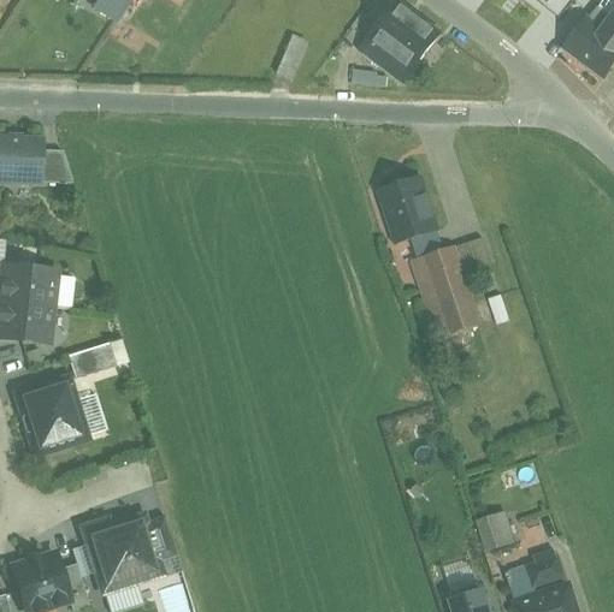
[(96,0),(93,5),(116,21),(129,0),(96,0)]
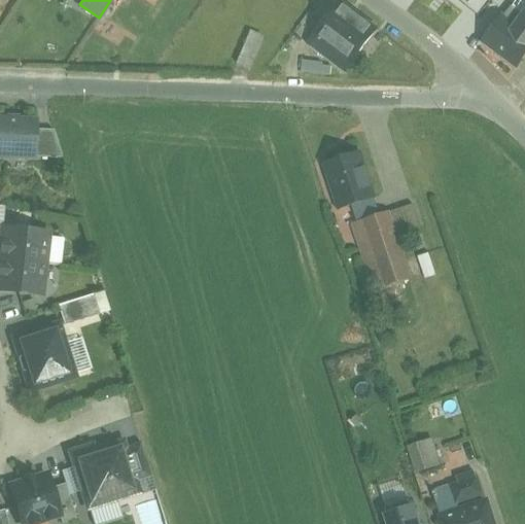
[(375,27),(339,0),(337,0),(307,41),(344,68),(375,27)]
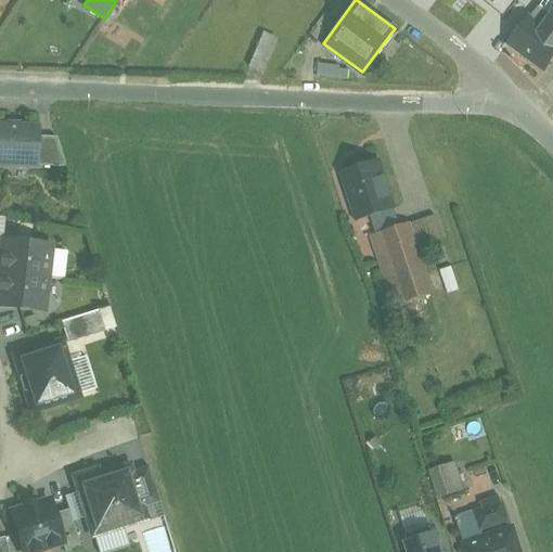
[(483,0),(503,15),(515,0),(483,0)]
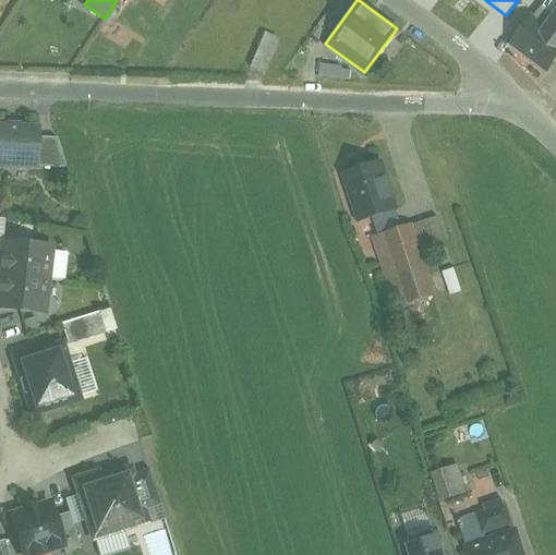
[(552,15),(540,7),(532,17),(544,26),(552,15)]
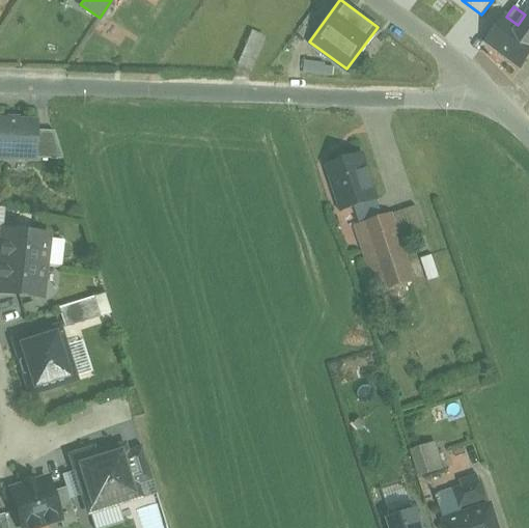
[(506,17),(503,15),(483,42),(520,67),(528,54),(528,7),(525,15),(518,25),(506,17)]
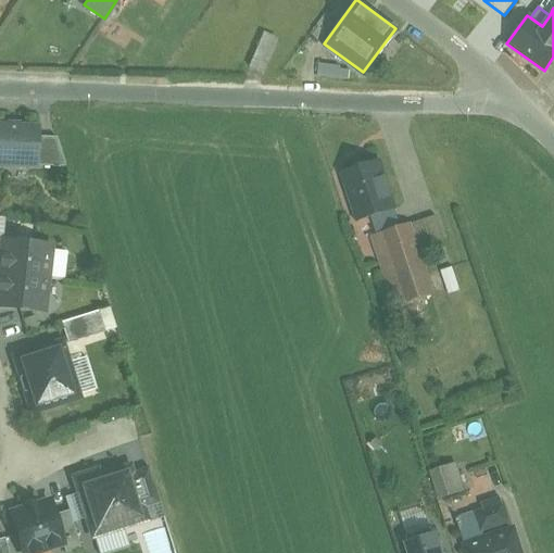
[(277,36),(264,30),(250,64),(263,71),(277,36)]
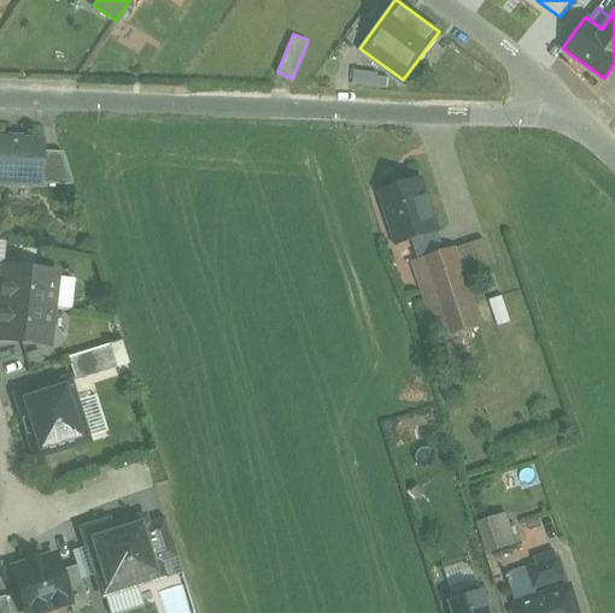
[(376,71),(353,69),(352,81),(386,84),(387,75),(376,74),(376,71)]
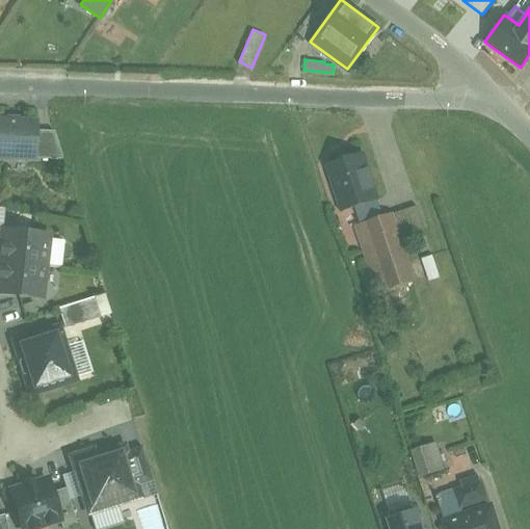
[(34,120),(0,117),(0,154),(33,156),(34,128),(34,120)]
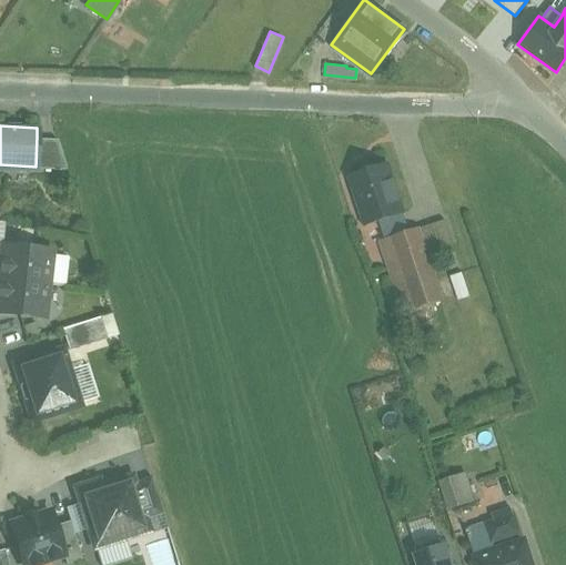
[(57,138),(37,137),(36,167),(67,168),(57,138)]
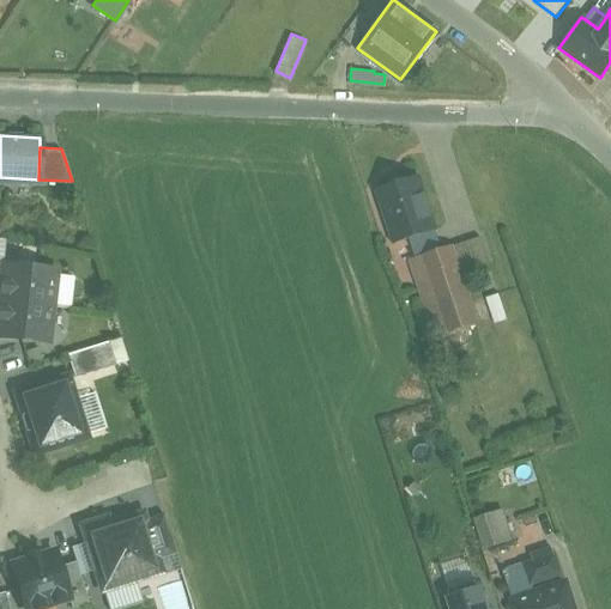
[(418,176),(376,189),(393,241),(409,236),(415,256),(441,248),(435,227),(435,226),(418,176)]
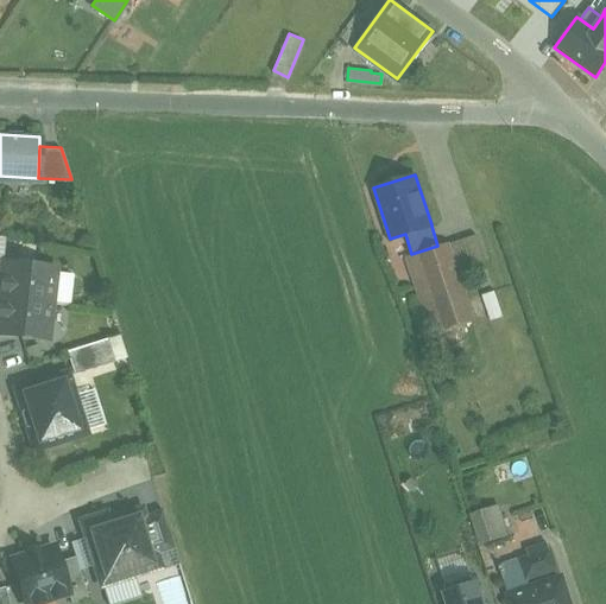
[(475,233),(449,241),(459,268),(485,260),(475,233)]
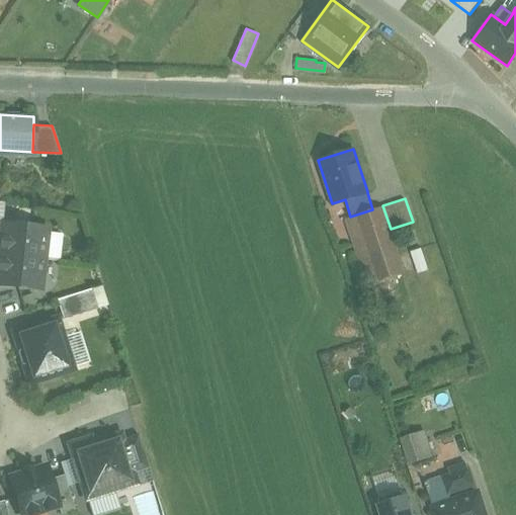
[(350,217),(346,218),(368,283),(403,272),(381,206),(372,209),(350,217)]
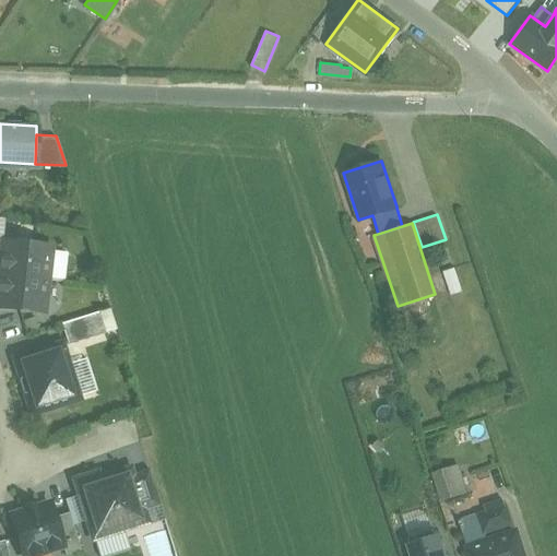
[(50,245),(2,240),(0,261),(0,272),(46,278),(50,245)]
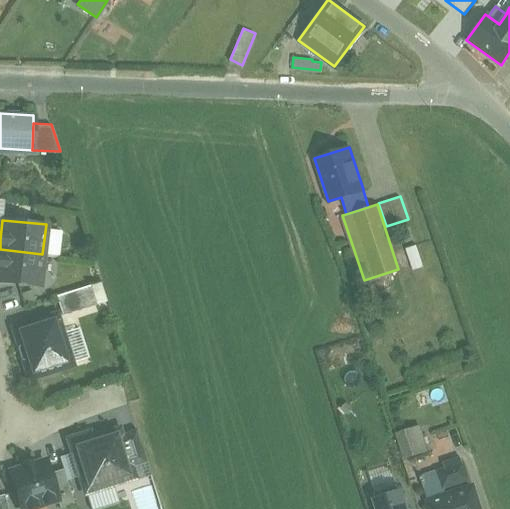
[(416,243),(405,247),(412,268),(423,265),(416,243)]
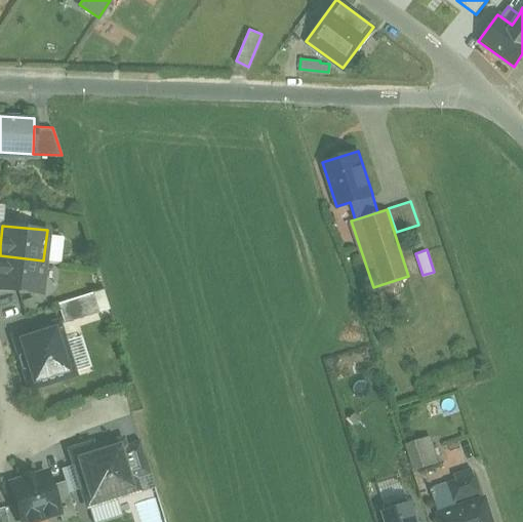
[(43,261),(0,255),(0,286),(40,291),(43,261)]
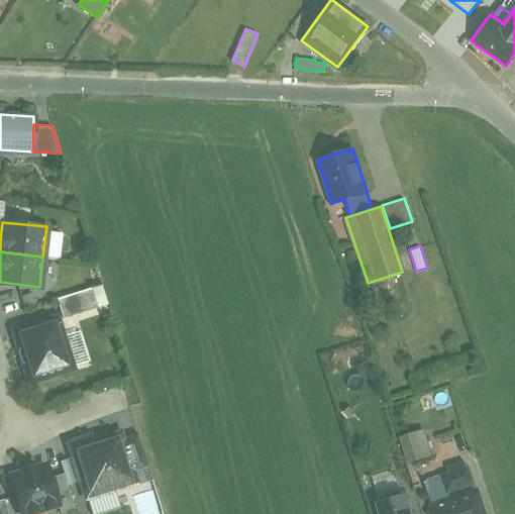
[(91,287),(56,297),(62,317),(97,306),(91,287)]
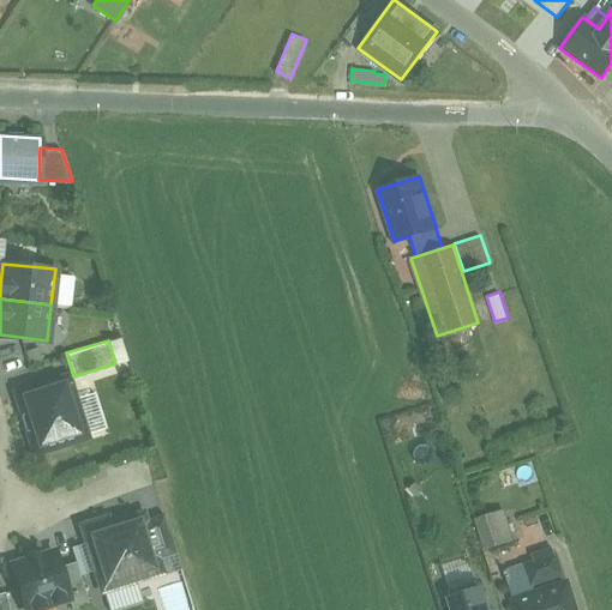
[(61,375),(40,381),(39,385),(40,387),(19,393),(36,448),(49,444),(51,446),(53,448),(69,442),(70,440),(70,438),(82,434),(77,416),(79,415),(81,412),(76,397),(72,396),(71,396),(64,376),(61,375)]
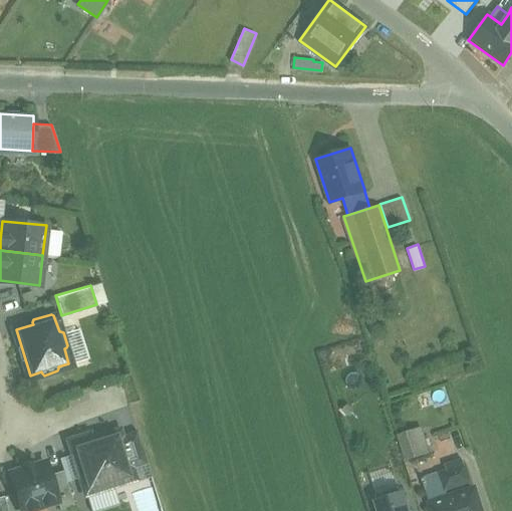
[(137,429),(118,435),(130,468),(147,462),(137,429)]
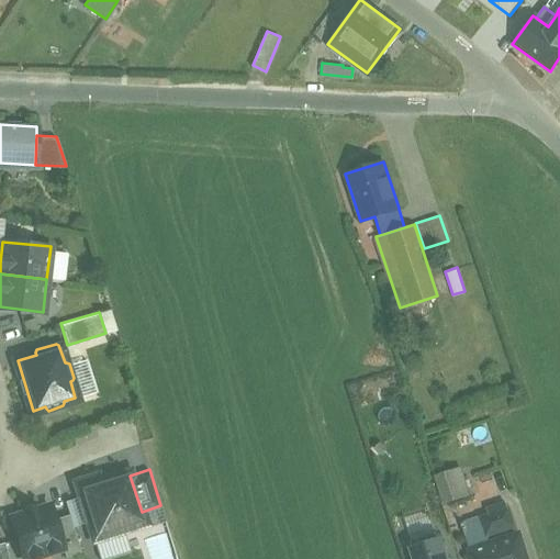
[(457,469),(436,476),(445,500),(466,493),(457,469)]
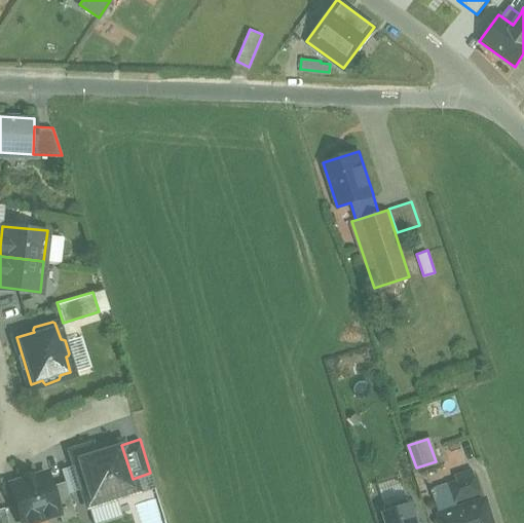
[(120,441),(94,449),(91,442),(69,449),(74,463),(72,464),(73,465),(76,464),(84,490),(86,490),(86,489),(97,486),(101,496),(100,496),(101,498),(135,487),(133,479),(121,445),(120,441)]
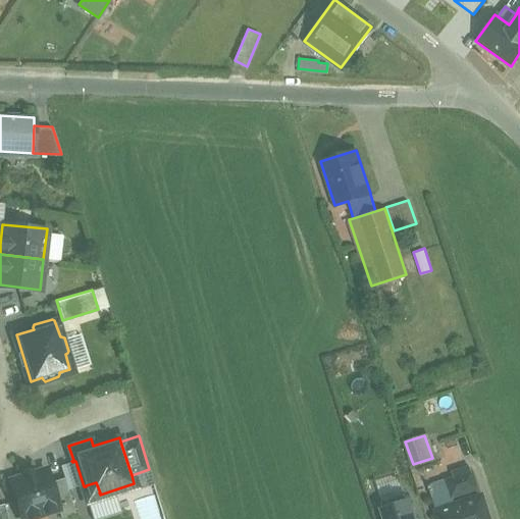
[(469,466),(456,470),(458,476),(447,479),(452,495),(476,486),(469,466)]
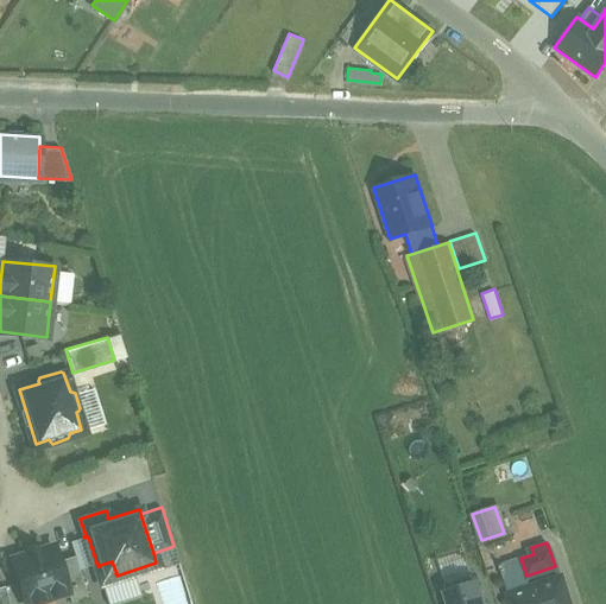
[(38,546),(25,551),(25,554),(11,558),(25,603),(67,590),(68,590),(58,559),(54,545),(39,550),(38,546)]
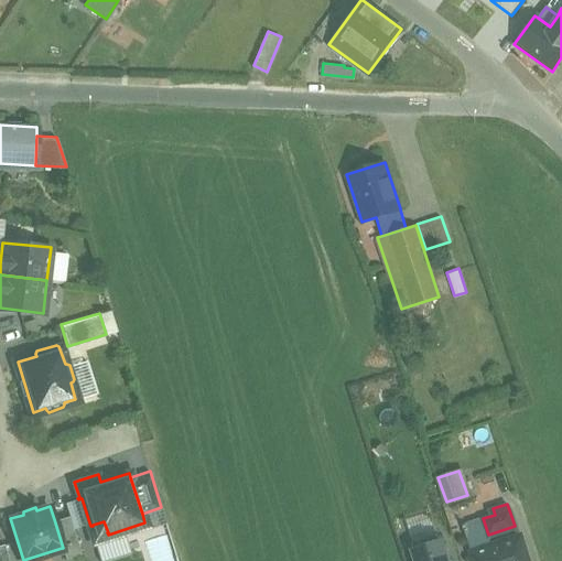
[(69,515),(54,519),(63,548),(62,548),(65,558),(80,552),(69,518),(69,515)]
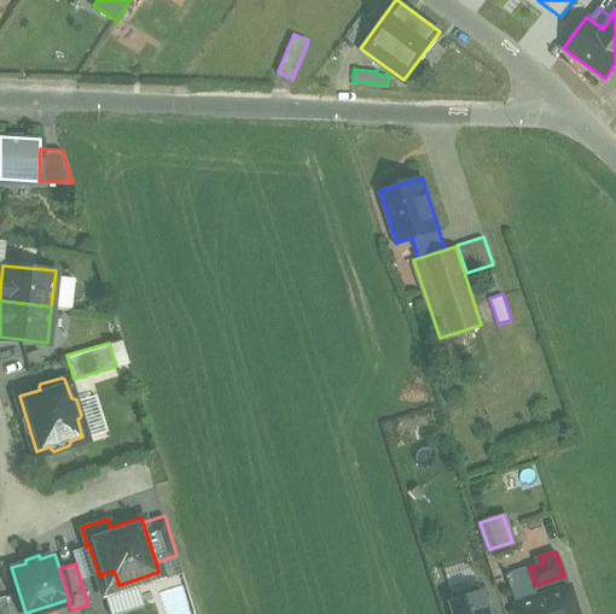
[(83,565),(76,567),(80,577),(87,576),(83,565)]
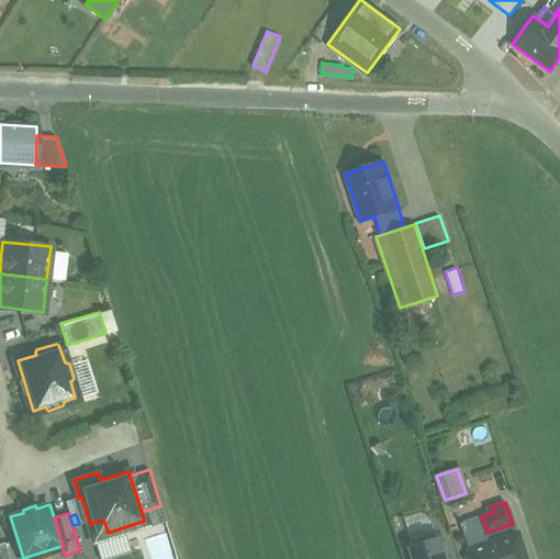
[(481,516),(463,523),(463,522),(460,522),(461,525),(469,548),(490,541),(486,533),(481,516)]
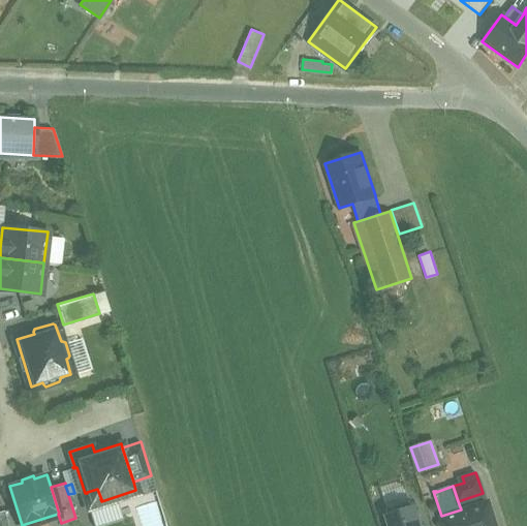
[(420,525),(413,501),(381,511),(385,525),(420,525)]
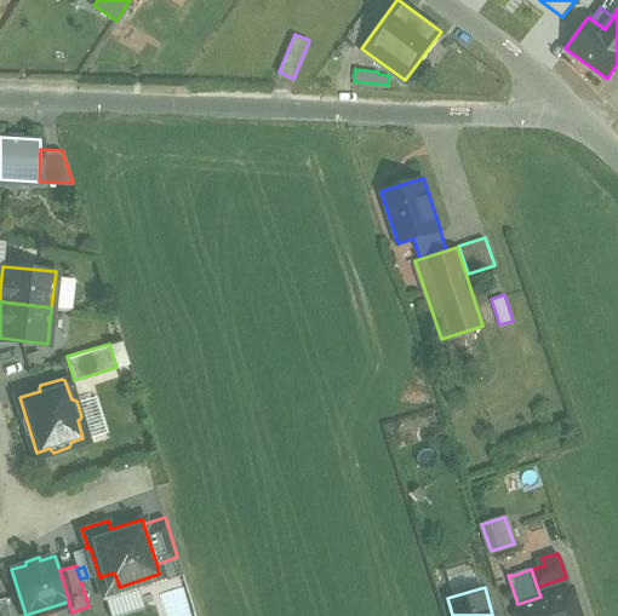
[(541,597),(518,604),(521,615),(581,615),(572,587),(541,597)]
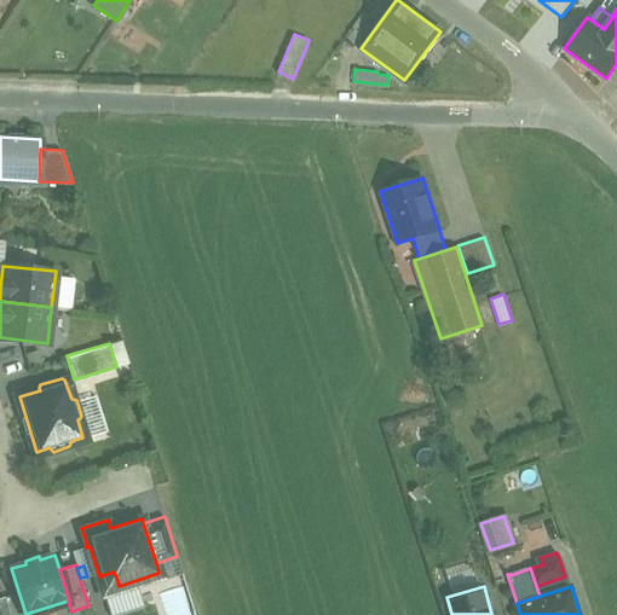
[(10,614),(4,596),(0,597),(0,614),(10,614)]
